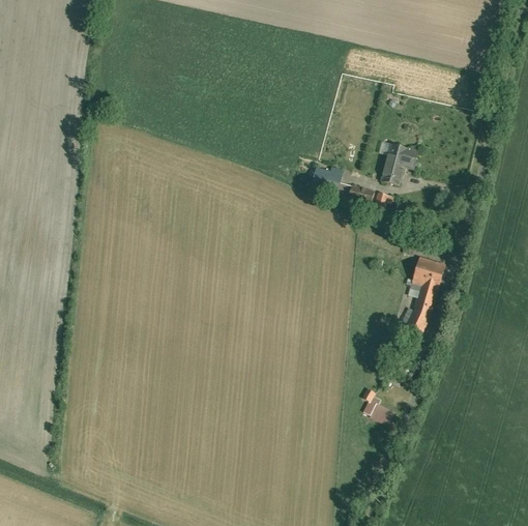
[(417,149),(389,142),(380,178),(400,183),(405,165),(413,167),(417,149)]
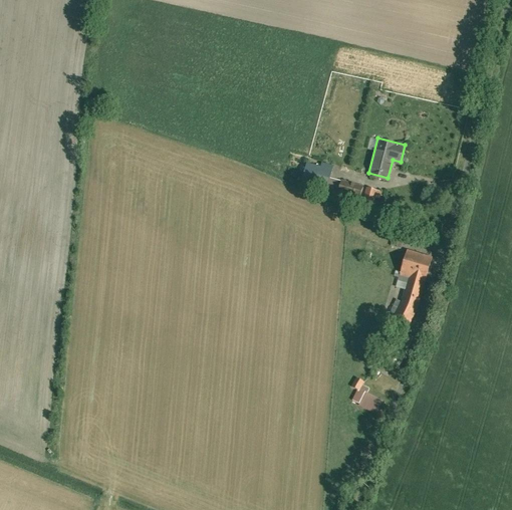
[(320,166),(305,162),(300,180),(299,184),(302,184),(324,191),(329,176),(332,163),(321,160),(320,166)]
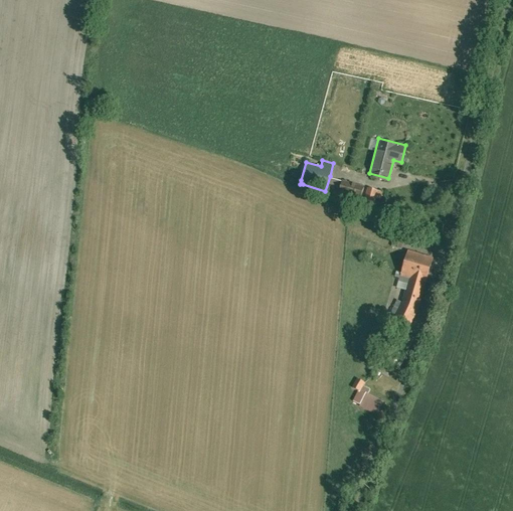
[(342,179),(330,176),(325,191),(325,192),(337,195),(342,179)]
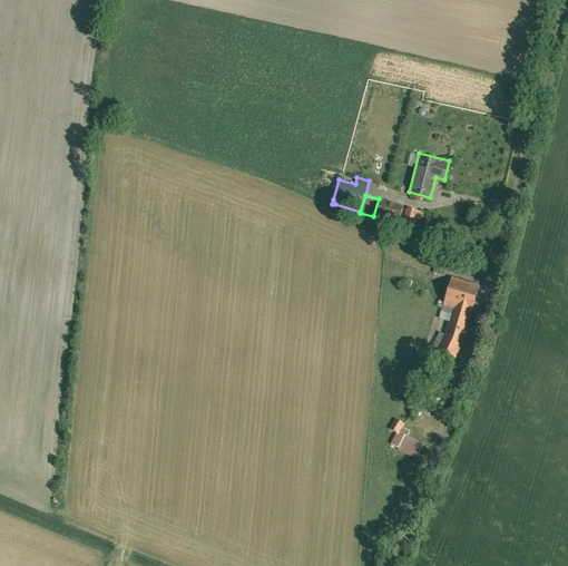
[(379,198),(373,216),(373,218),(381,221),(397,225),(403,204),(379,197),(379,198)]
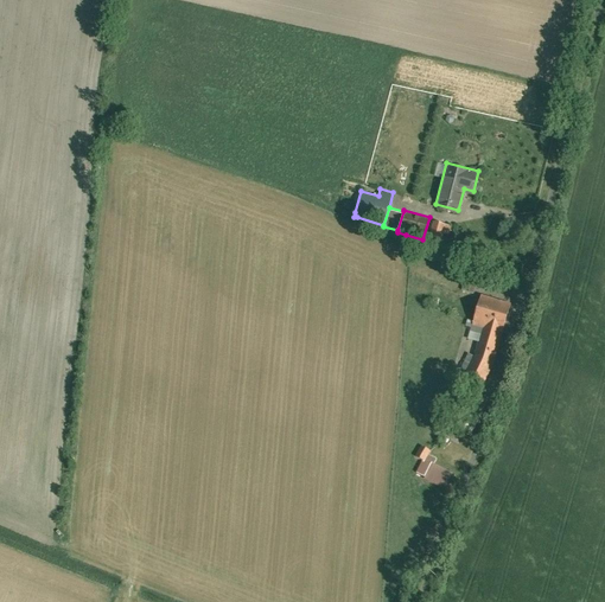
[(450,223),(433,217),(427,234),(440,237),(444,229),(447,230),(450,223)]
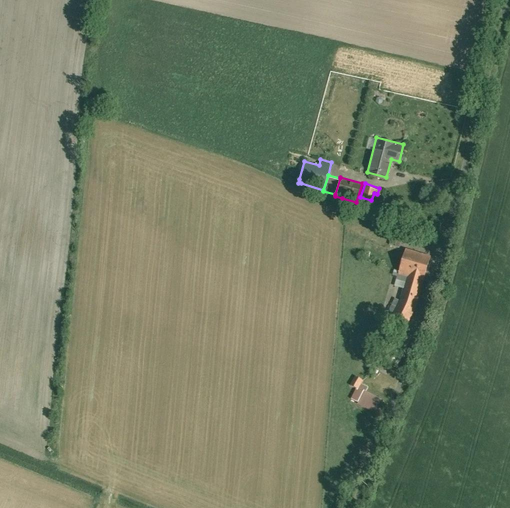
[(404,330),(418,303),(431,256),(405,248),(399,268),(395,284),(403,287),(400,298),(388,322),(404,330)]
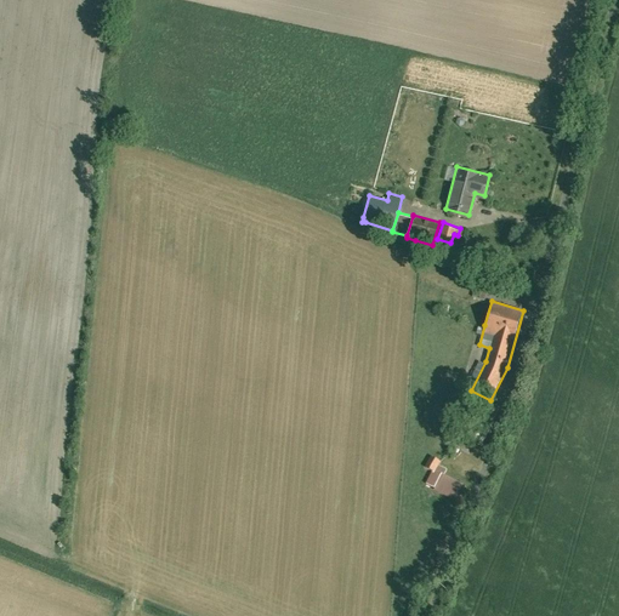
[(431,469),(425,482),(458,498),(466,485),(444,473),(447,467),(438,463),(441,460),(431,454),(424,466),(431,469)]
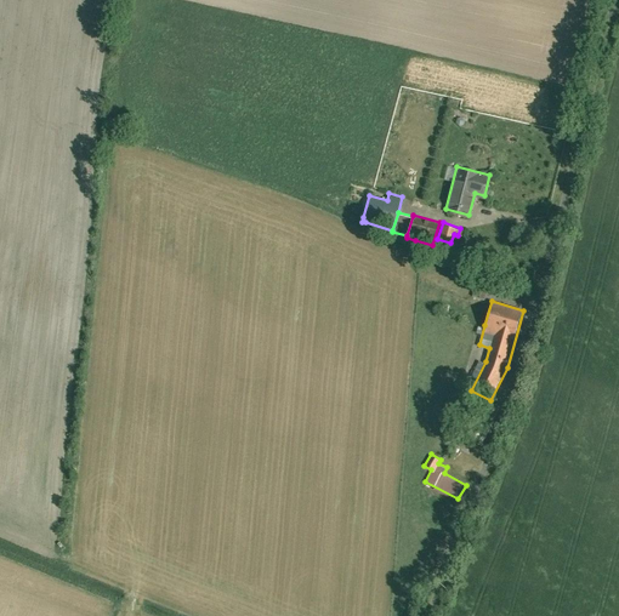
All buildings are outlined.
